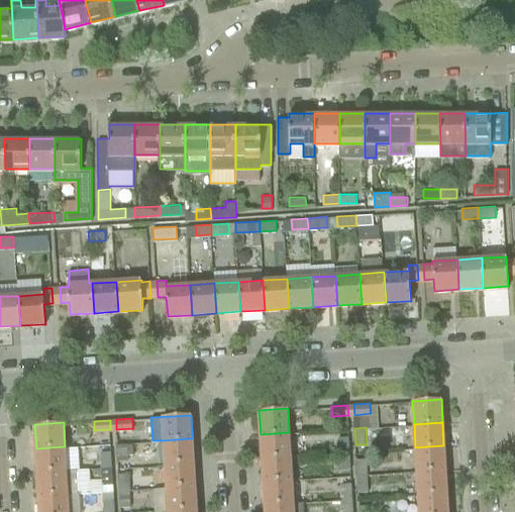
[(133,428),(116,429),(117,443),(128,443),(133,442),(133,428)]
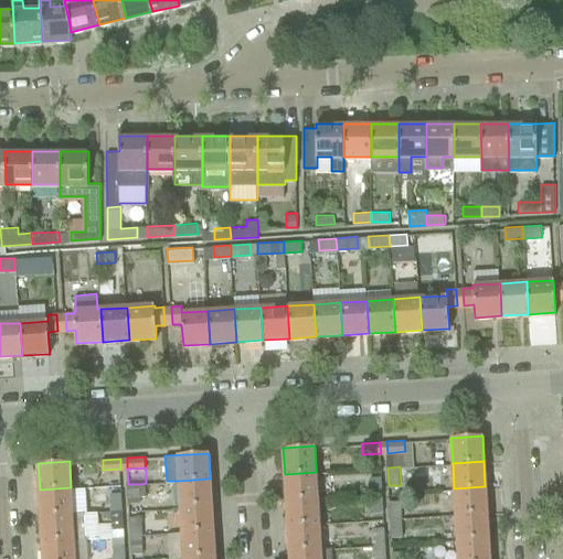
[(285,474),(286,498),(318,497),(316,472),(285,474)]
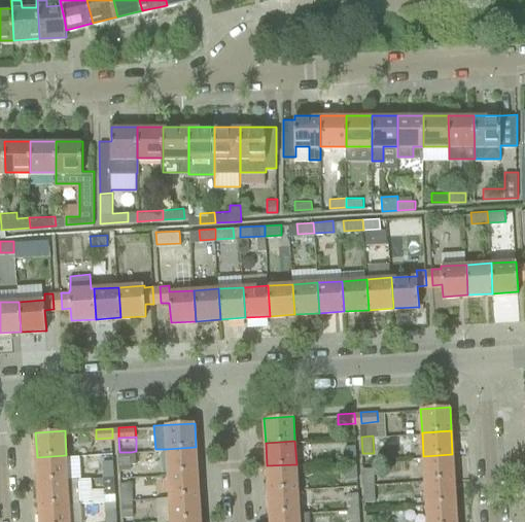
[(345,445),(346,460),(357,460),(356,445),(345,445)]
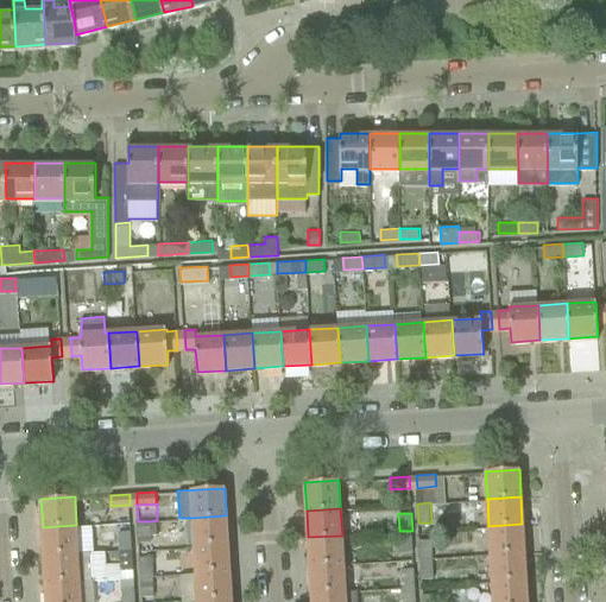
[(226,515),(191,518),(193,531),(193,544),(228,543),(226,515)]
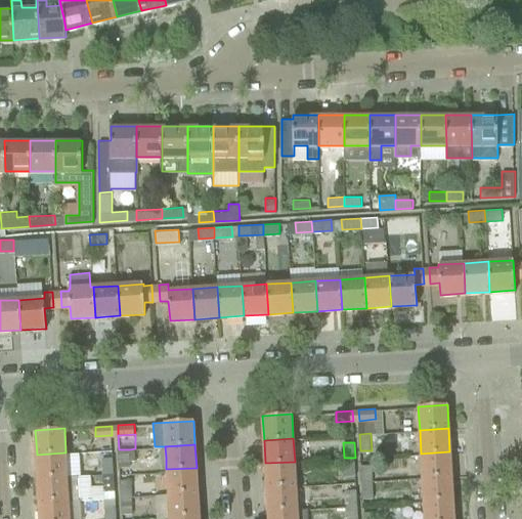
[(130,449),(119,449),(120,465),(131,465),(130,460),(136,460),(135,448),(130,449)]
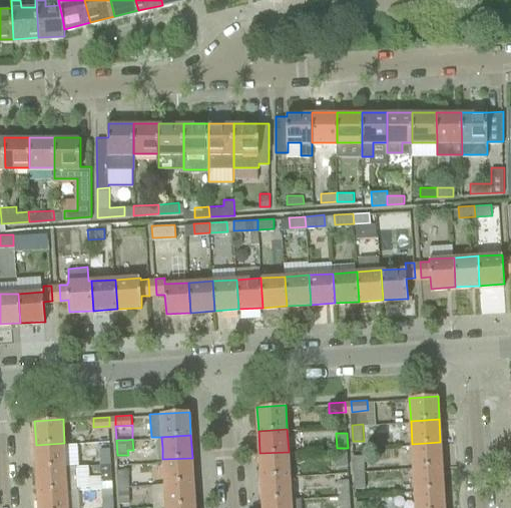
[(412,444),(413,467),(442,465),(440,442),(412,444)]
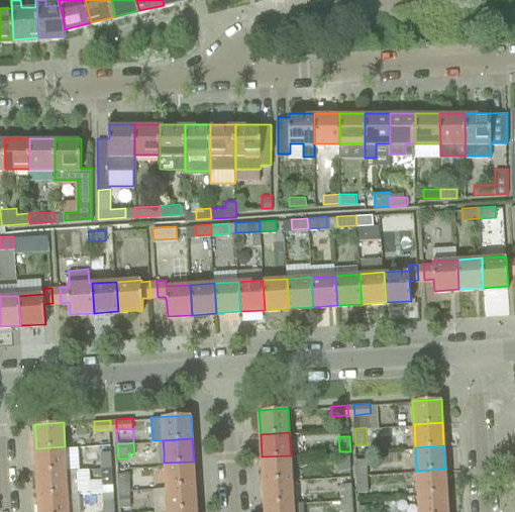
[(36,448),(37,471),(66,470),(65,446),(36,448)]
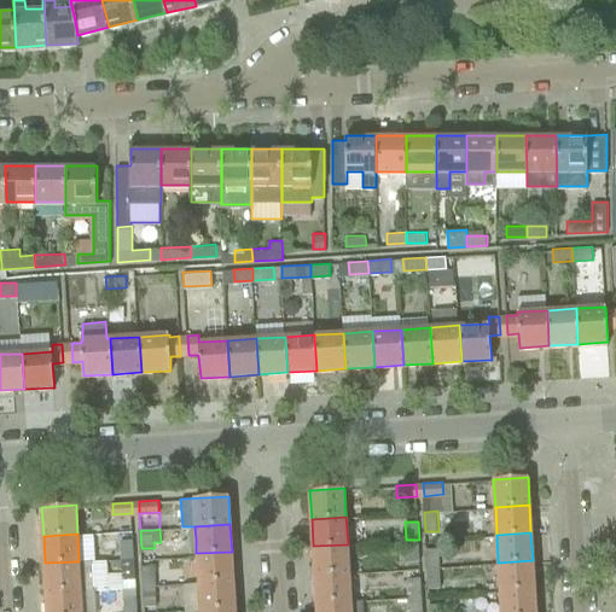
[(121,538),(122,558),(135,558),(133,538),(121,538)]
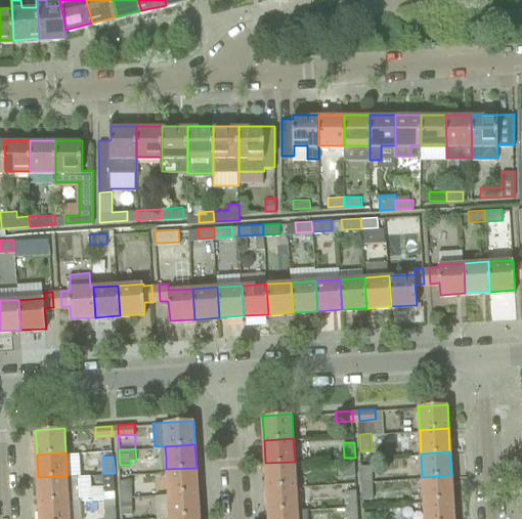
[(355,458),(344,458),(345,475),(356,475),(355,458)]
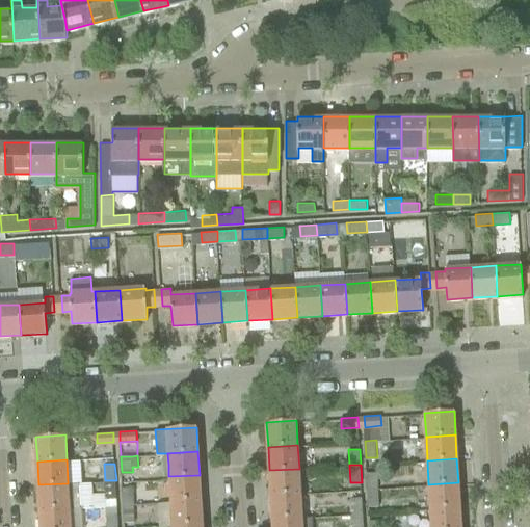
[(269,470),(271,494),(300,492),(299,469),(269,470)]
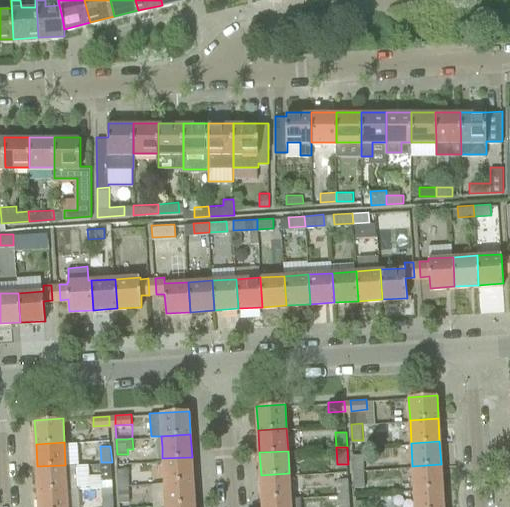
[(364,453),(353,454),(354,469),(365,469),(364,453)]
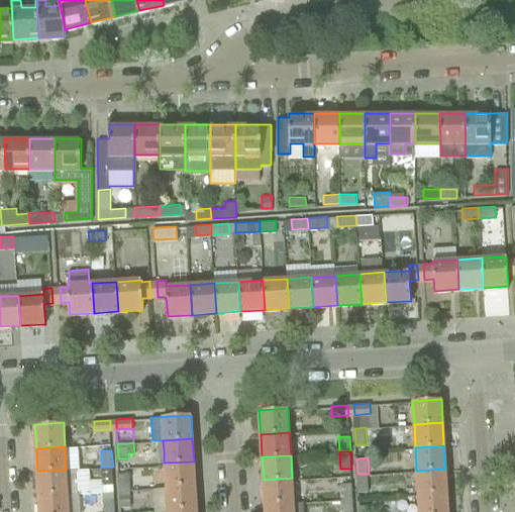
[(164,463),(166,486),(195,484),(194,462),(164,463)]
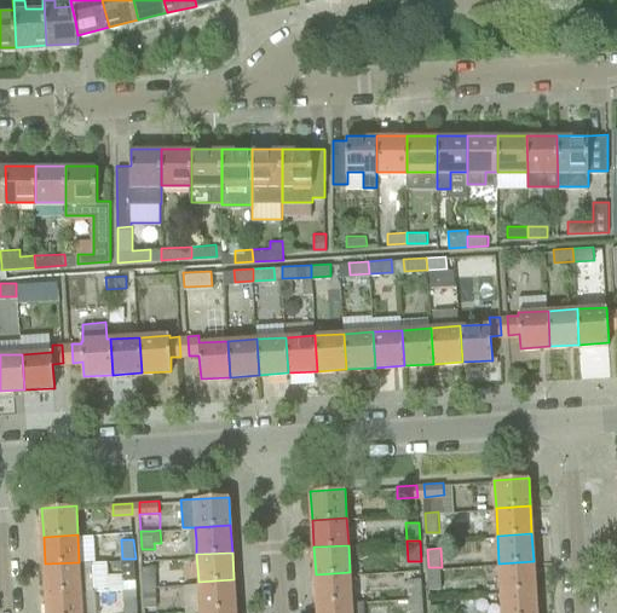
[(122,559),(113,560),(114,568),(122,568),(124,578),(137,578),(136,559),(122,559)]
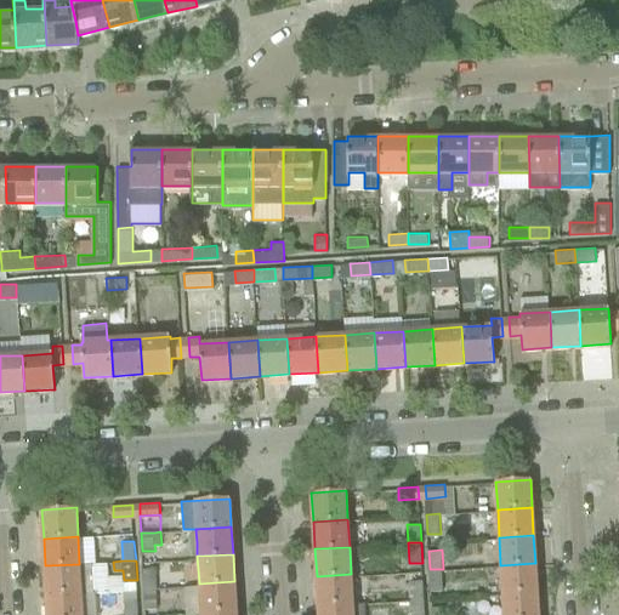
[(45,565),(46,593),(81,591),(95,591),(92,563),(79,564),(45,565)]
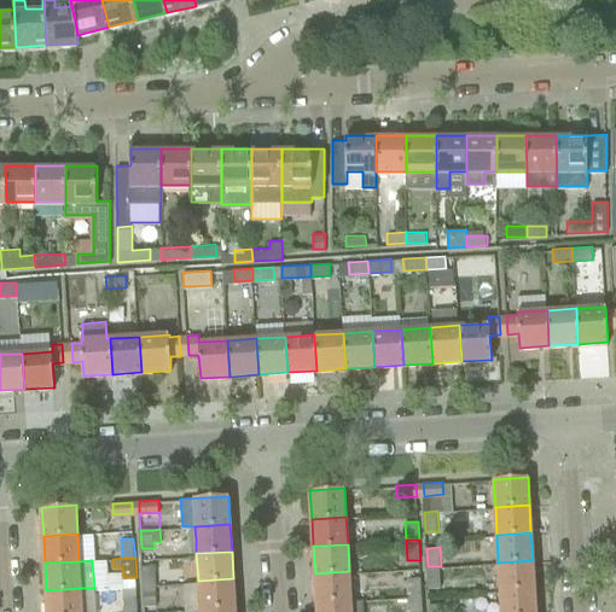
[(498,563),(500,590),(534,588),(533,560),(498,563)]
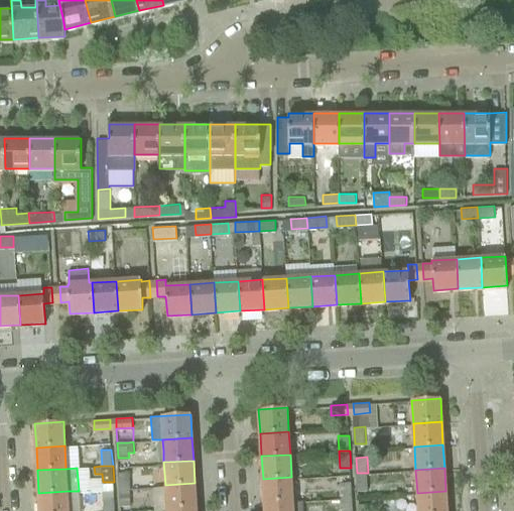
[(119,473),(120,488),(130,487),(129,472),(119,473)]
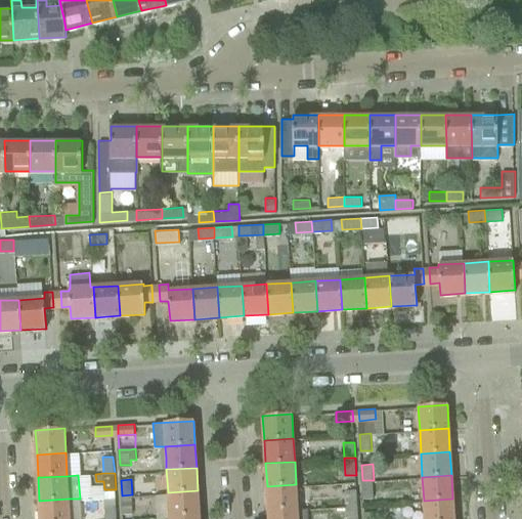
[(374,480),(362,480),(363,498),(375,496),(374,480)]
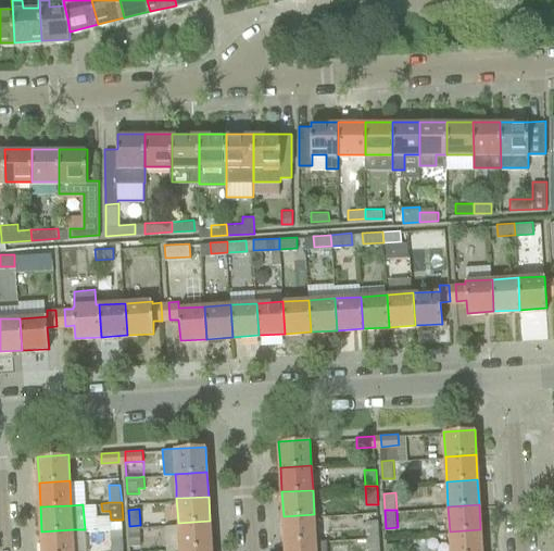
[(284,516),(285,541),(315,539),(314,514),(284,516)]
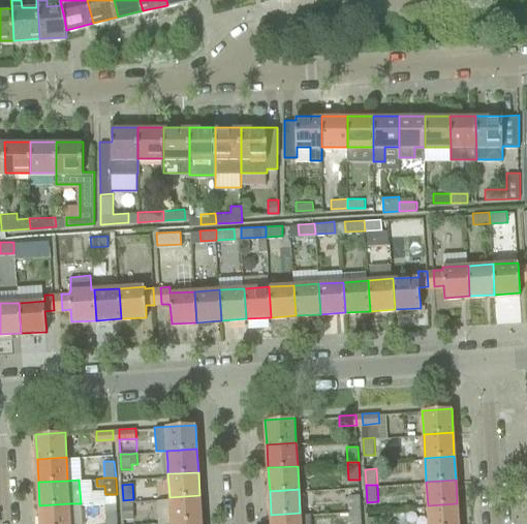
[(349,494),(350,510),(362,509),(361,493),(349,494)]
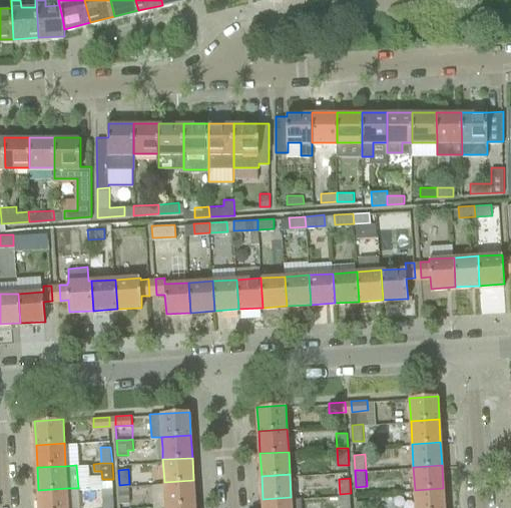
[(164,482),(165,505),(195,503),(193,480),(164,482)]
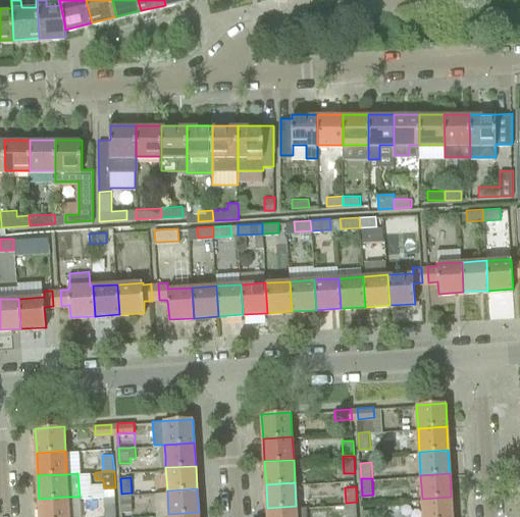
[(132,493),(121,494),(122,511),(133,510),(132,493)]
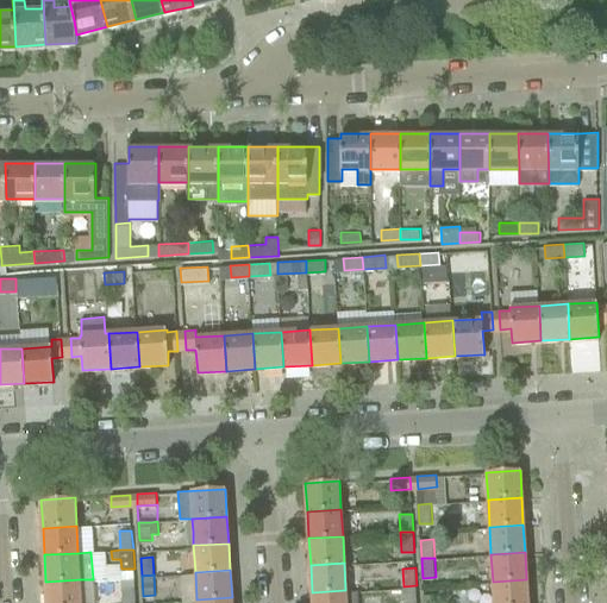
[(45,582),(47,602),(81,602),(80,579),(45,582)]
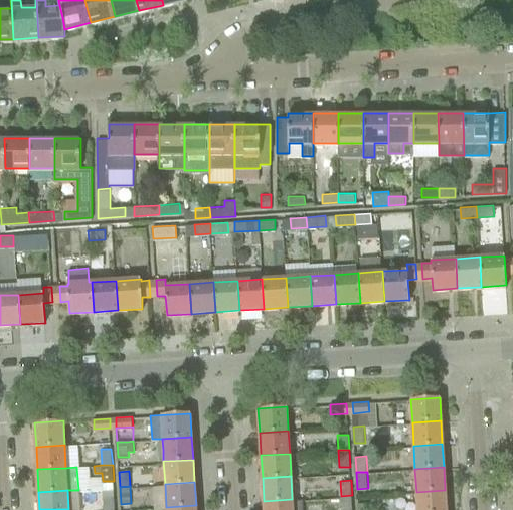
[(416,492),(416,509),(446,509),(445,490),(416,492)]
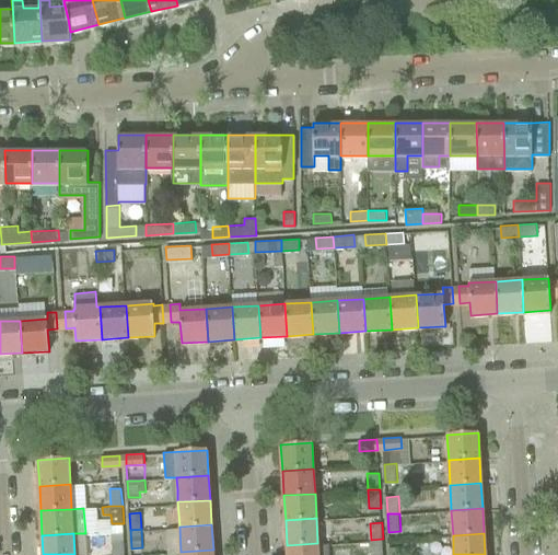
[(125,554),(124,538),(113,539),(113,554),(125,554)]
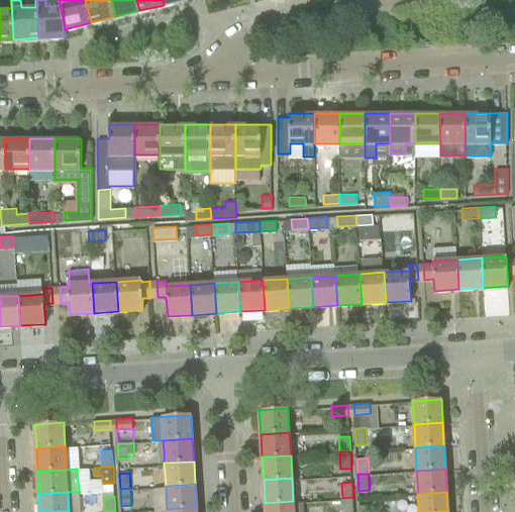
[(353,511),(353,497),(342,498),(342,511),(353,511)]
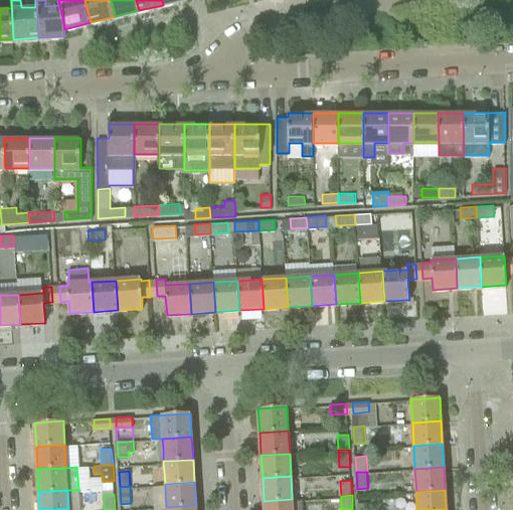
[(264,501),(264,509),(302,509),(302,498),(292,499),(264,501)]
